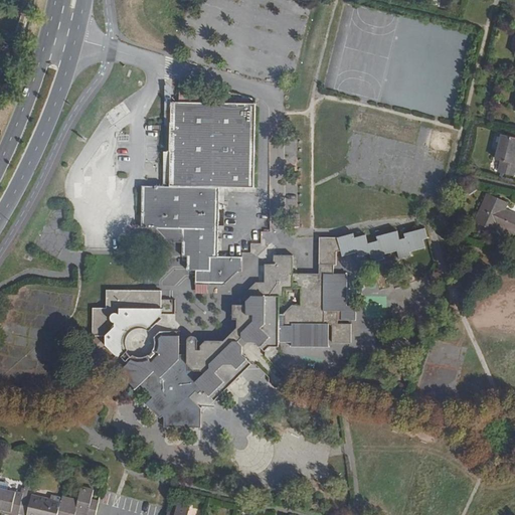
[(218,98),(176,88),(176,105),(168,104),(168,131),(168,145),(160,145),(155,162),(160,173),(151,188),(140,188),(140,227),(153,228),(167,242),(170,243),(176,243),(181,243),(181,254),(181,258),(187,258),(187,271),(195,271),(195,285),(223,285),(236,273),(241,273),(241,259),(217,258),(217,188),(252,188),(252,105),(218,105),(218,98)]
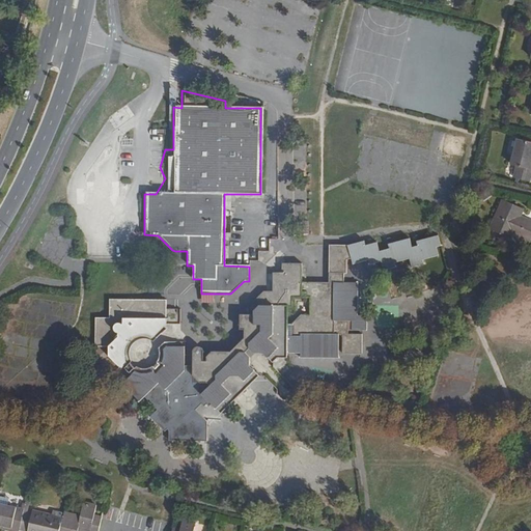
[(530,167),(529,167),(530,159),(530,141),(518,138),(511,163),(516,165),(513,176),(529,180),(530,171),(530,167)]
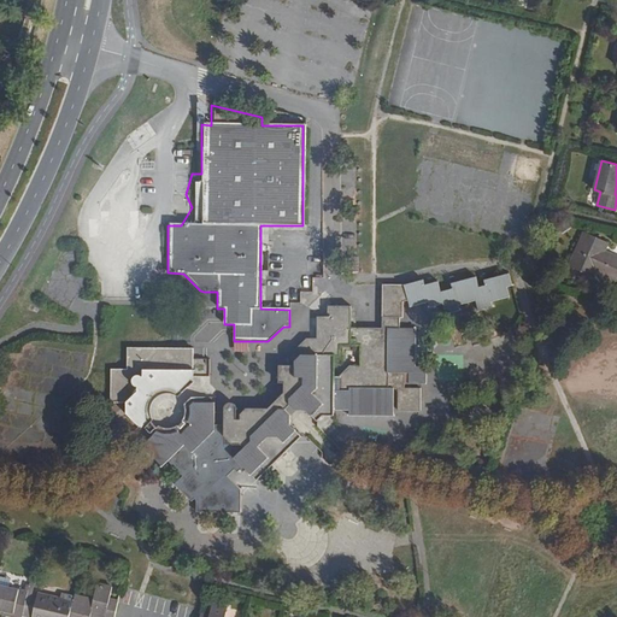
[(603,254),(604,251),(609,242),(585,231),(570,265),(593,276),(597,269),(616,278),(616,257),(609,253),(607,257),(603,254)]
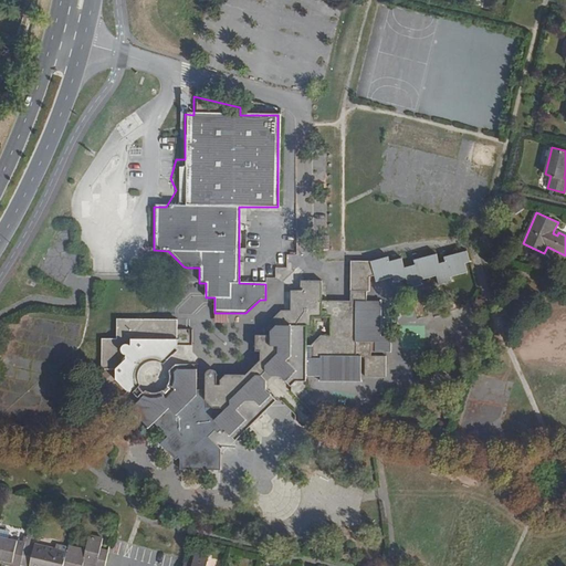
[(197,397),(197,425),(209,437),(215,432),(218,435),(221,432),(223,435),(226,431),(234,441),(278,400),(266,389),(266,380),(262,376),(269,370),(272,375),(281,375),(291,387),(296,381),(304,381),(304,377),(317,377),(317,381),(359,381),(358,355),(354,355),(354,342),(373,343),(373,353),(390,353),(390,336),(380,337),(381,301),(367,300),(367,292),(369,292),(369,275),(374,274),(376,281),(392,276),(394,281),(405,278),(408,286),(421,283),(419,279),(435,274),(437,285),(453,282),(451,276),(468,272),(465,264),(470,262),(467,249),(442,255),(443,260),(437,262),(433,252),(411,259),(412,264),(402,266),(400,258),(389,260),(388,257),(369,261),(349,261),(349,301),(322,301),(322,280),(301,280),(300,289),(291,290),(291,310),(281,310),(266,324),(265,334),(255,334),(254,350),(259,352),(259,362),(244,376),(224,375),(219,381),(218,386),(216,386),(216,375),(213,373),(209,371),(206,375),(206,390),(197,390),(197,397)]
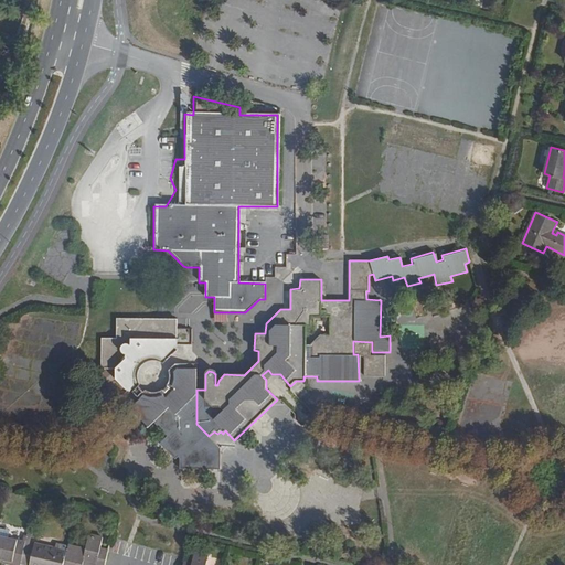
[(129,393),(130,392),(137,386),(138,385),(136,380),(136,372),(140,364),(147,361),(155,360),(163,363),(177,351),(174,348),(178,344),(192,345),(192,329),(178,329),(178,319),(116,319),(116,338),(100,339),(100,369),(116,369),(116,379),(129,393)]
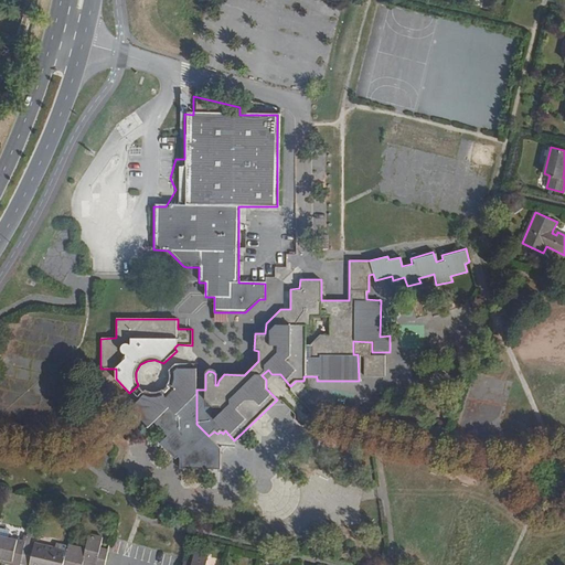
[(363,376),(385,375),(385,355),(363,355),(363,376)]
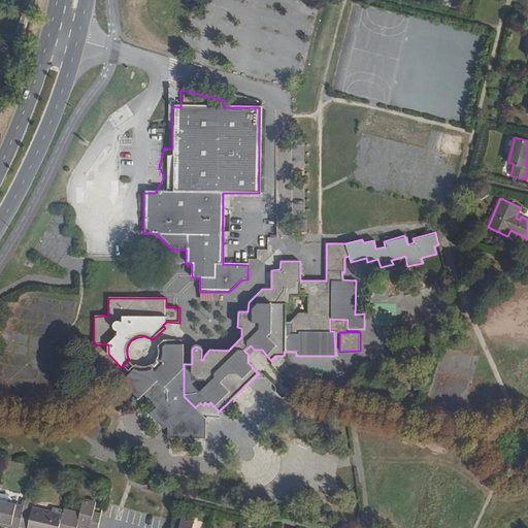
[(207,420),(195,407),(184,396),(184,370),(184,364),(184,340),(161,340),(158,343),(159,352),(158,359),(154,365),(146,368),(140,369),(134,366),(124,377),(127,381),(123,385),(138,399),(142,395),(157,408),(151,416),(165,429),(166,427),(168,429),(168,439),(207,439),(207,420)]
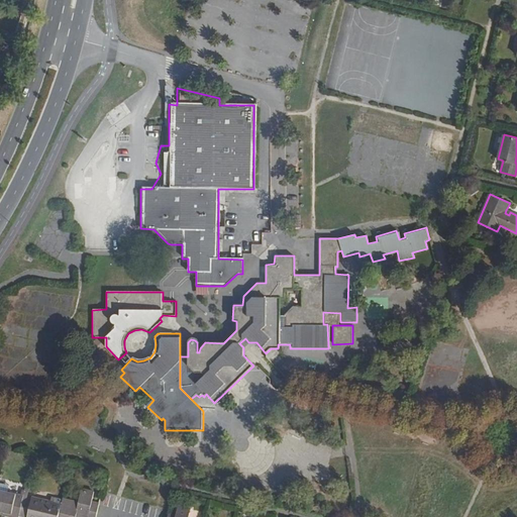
[(125,353),(119,358),(123,363),(126,366),(130,359),(128,357),(125,353)]
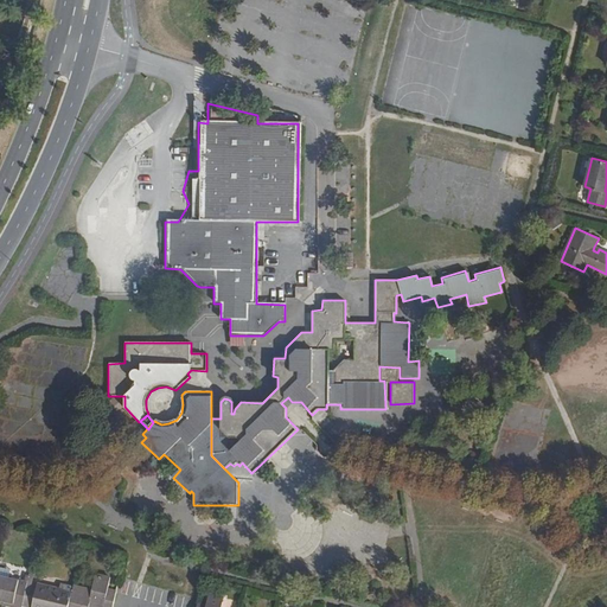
[(12,563),(1,560),(1,562),(0,564),(0,592),(6,594),(13,596),(13,600),(24,602),(30,581),(30,577),(11,572),(12,563)]
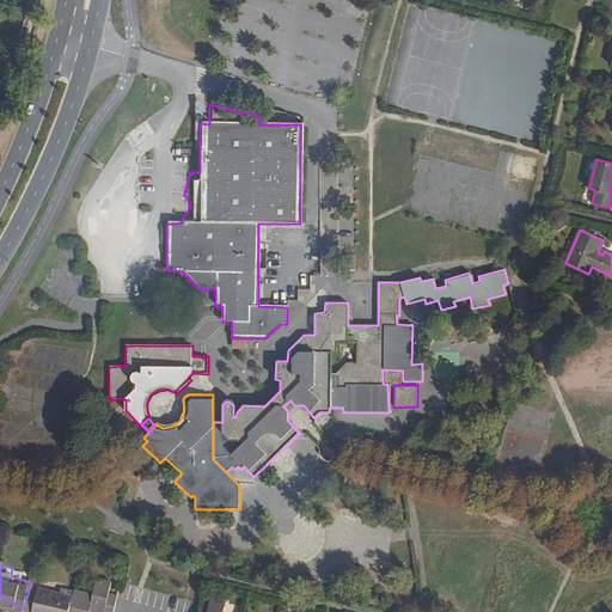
[(90,611),(92,606),(114,611),(121,586),(111,583),(114,577),(98,574),(95,589),(75,585),(75,588),(68,611),(90,611)]
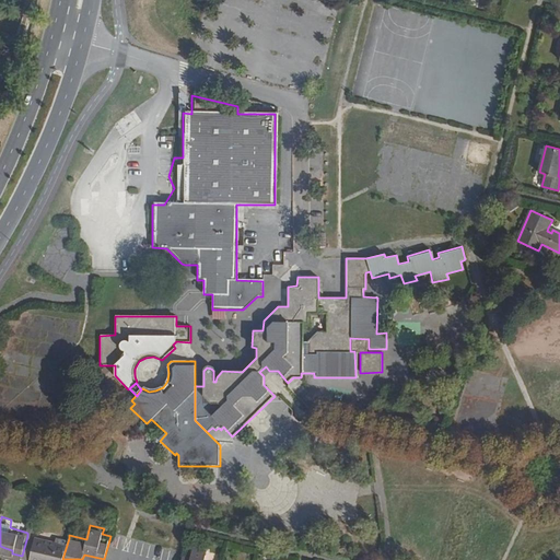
[(62,559),(69,538),(57,536),(56,540),(35,535),(34,538),(27,536),(22,556),(22,559),(27,559),(62,559)]
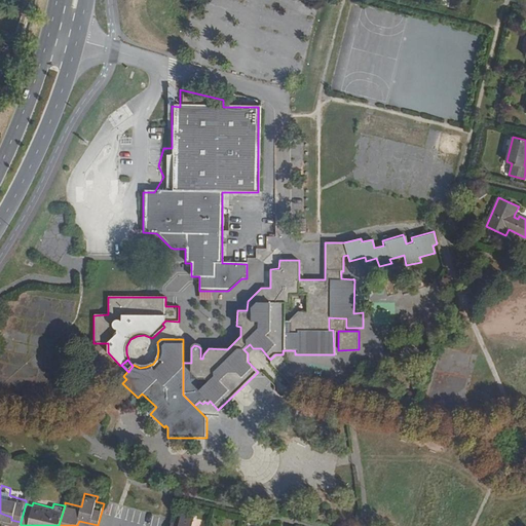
[(178,525),(172,524),(171,525),(191,525),(193,519),(181,516),(178,525)]
